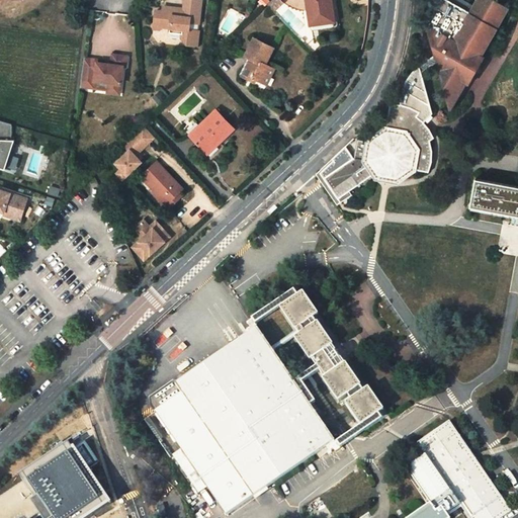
[(202,0),(185,0),(184,12),(176,11),(176,8),(164,6),(163,11),(157,10),(154,28),(161,29),(163,27),(170,28),(170,32),(182,34),(182,38),(187,45),(197,47),(199,31),(189,30),(190,22),(199,23),(202,0)]
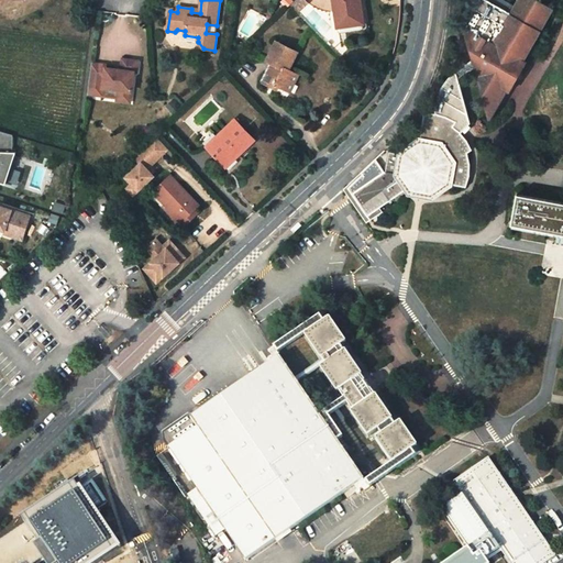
[(296,0),(291,4),(299,12),(309,2),(307,0),(296,0)]
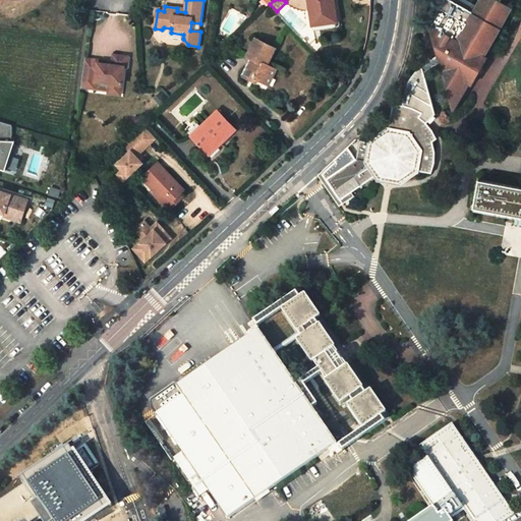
[(310,0),(315,30),(338,25),(334,0),(310,0)]
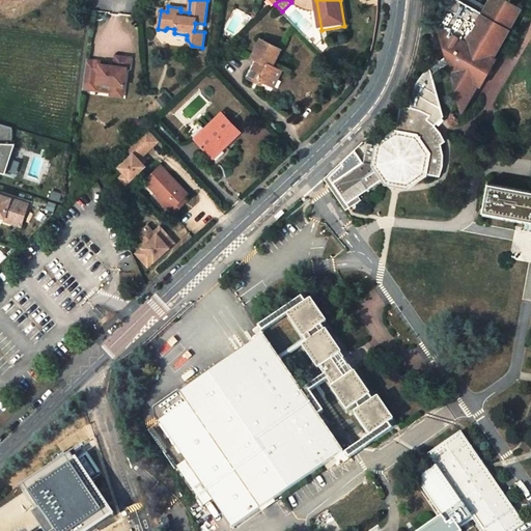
[(522,8),(505,0),(488,0),(484,9),(469,1),(467,4),(459,0),(451,0),(438,26),(446,56),(448,64),(463,113),(478,85),(480,86),(496,59),(494,57),(522,8)]
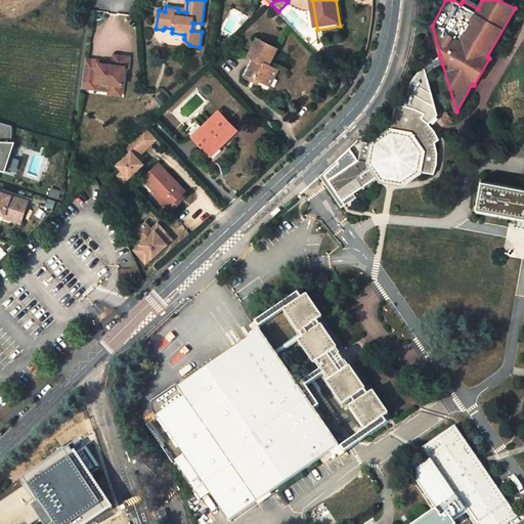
[(277,46),(258,37),(250,55),(255,57),(246,76),(259,82),(261,78),(266,81),(273,66),(269,63),(277,46)]
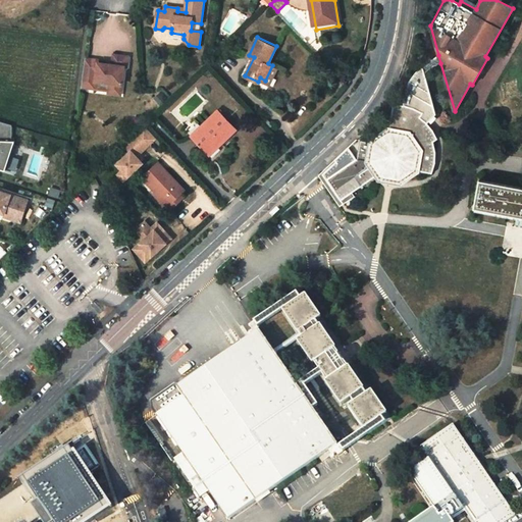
[(97,59),(84,58),(81,82),(94,84),(95,81),(108,83),(107,90),(119,92),(123,66),(125,66),(126,56),(112,54),(110,64),(97,62),(97,59)]
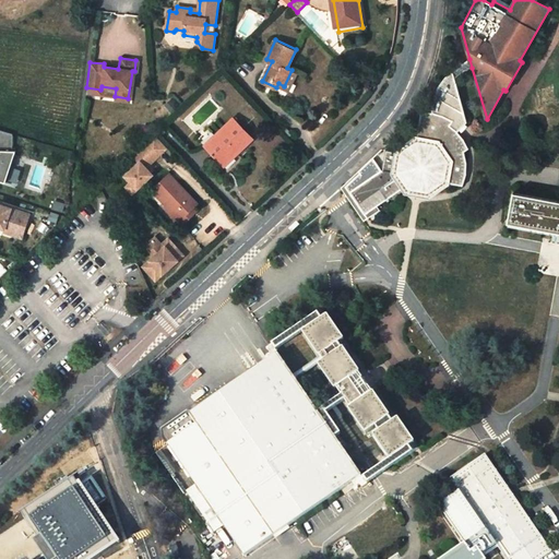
[(470,59),(453,71),(455,78),(472,68),(470,59)]
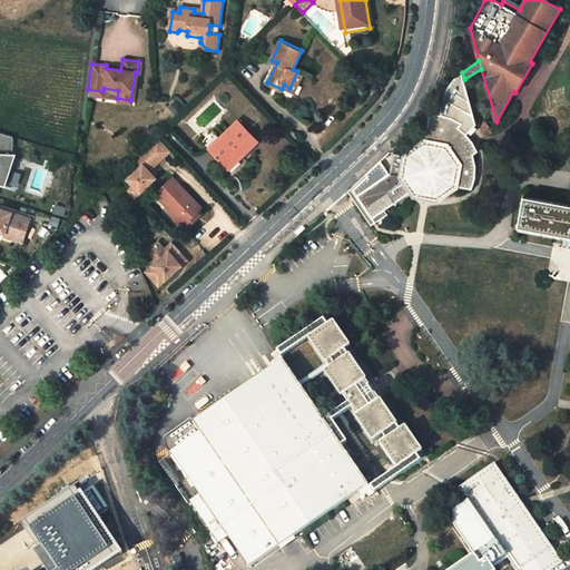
[(297,71),(290,88),(294,90),(303,74),(297,71)]
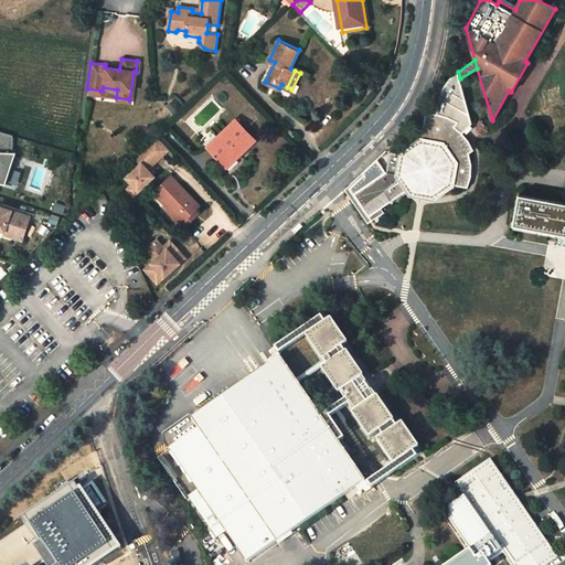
[(437,113),(427,113),(422,141),(405,152),(391,150),(386,171),(371,164),(362,172),(364,174),(354,183),(354,194),(373,220),(384,211),(382,208),(411,188),(412,191),(435,194),(451,183),(468,187),(471,176),(472,166),(470,152),(475,148),(469,138),(462,132),(472,124),(460,78),(458,72),(448,81),(441,93),(439,96),(437,113)]
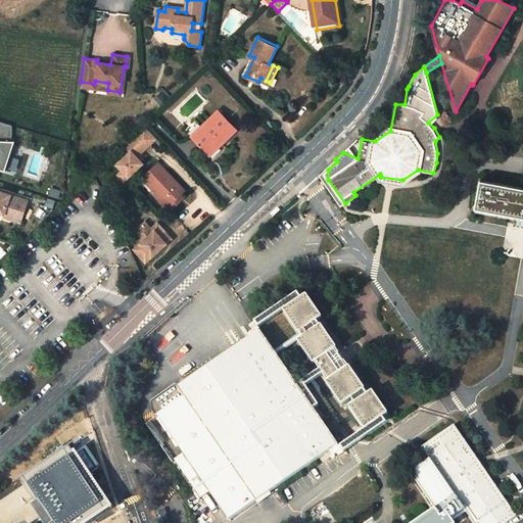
[(220,109),(192,135),(208,151),(217,144),(215,142),(219,139),(223,142),(237,128),(220,109)]
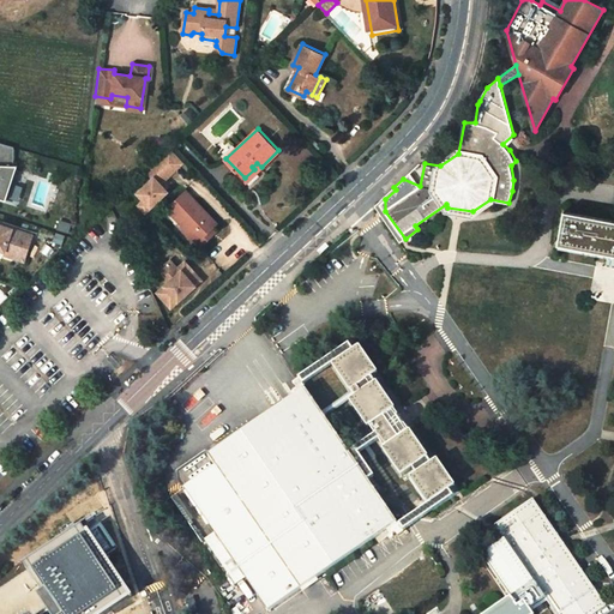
[(13,146),(0,143),(0,198),(4,199),(16,166),(12,166),(13,146)]
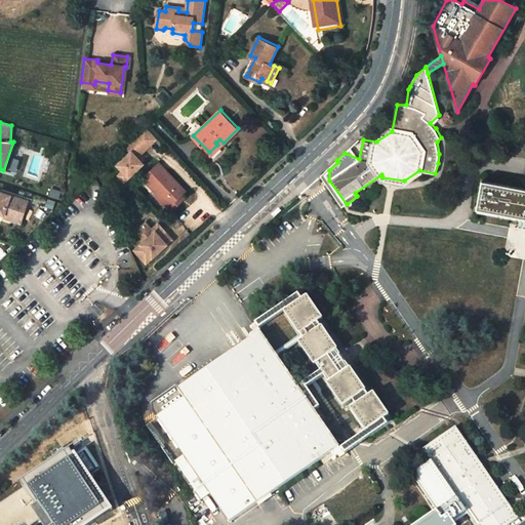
[(156,139),(146,128),(126,147),(131,153),(118,165),(122,170),(129,177),(144,164),(142,163),(137,158),(140,154),(156,139)]
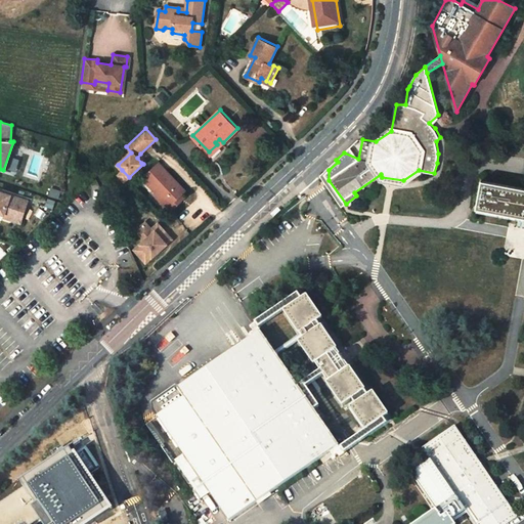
[(211,154),(223,142),(219,139),(215,142),(217,144),(209,151),(211,154)]
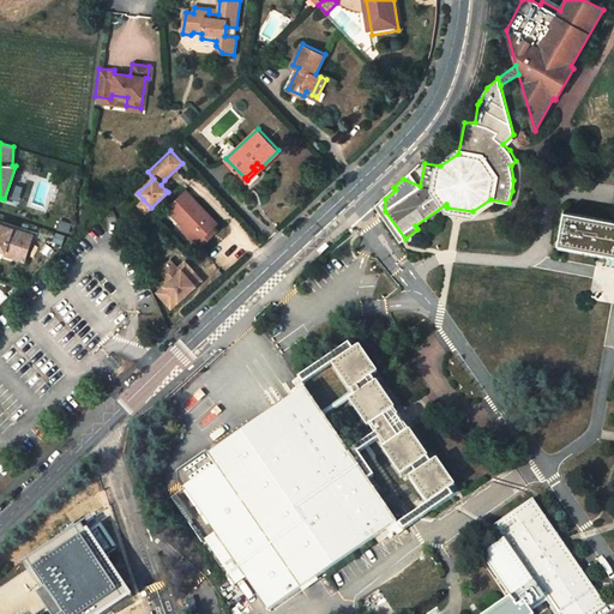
[(170,187),(164,180),(161,185),(166,191),(170,187)]
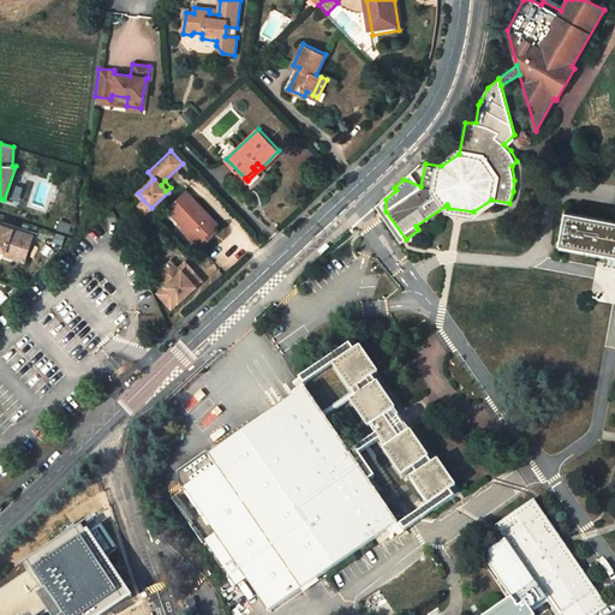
[(401,243),(406,239),(386,212),(386,199),(396,190),(394,187),(375,206),(381,214),(383,218),(401,243)]
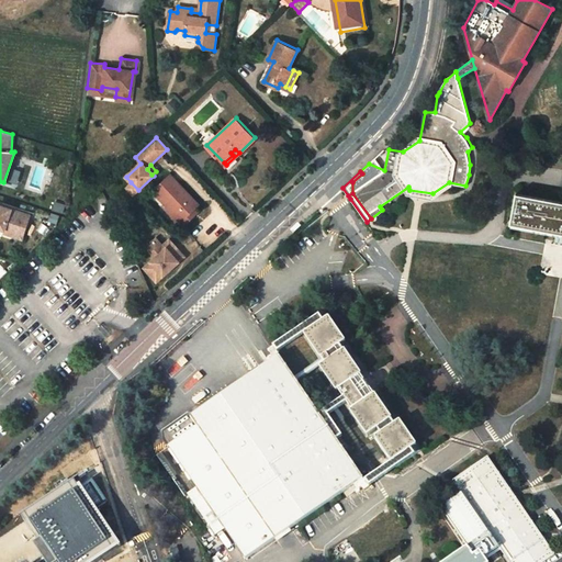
[(170,175),(153,191),(181,222),(199,205),(170,175)]
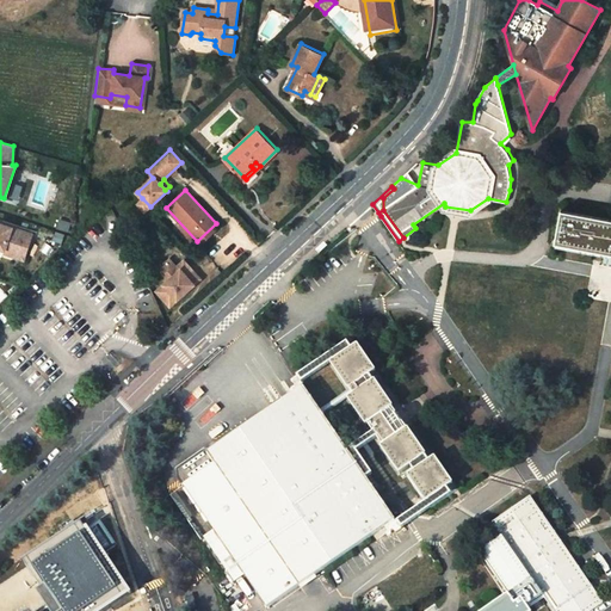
[(150,207),(142,198),(136,204),(144,214),(152,208),(150,207)]
